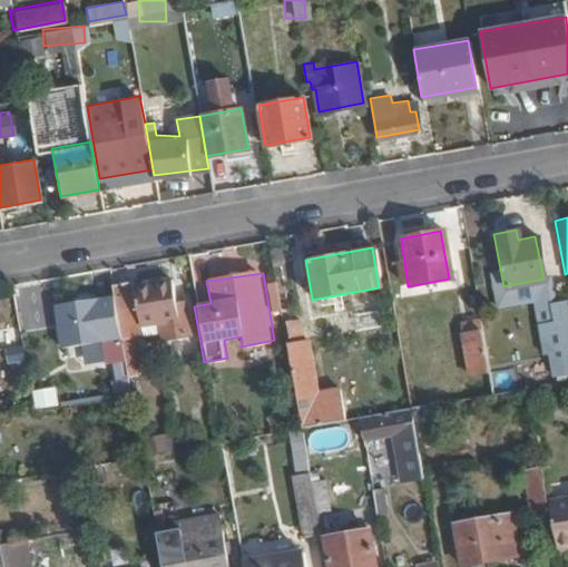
[(185,336),(178,303),(172,304),(167,280),(123,287),(121,282),(107,284),(108,294),(116,334),(123,374),(140,371),(134,330),(156,326),(158,341),(185,336)]
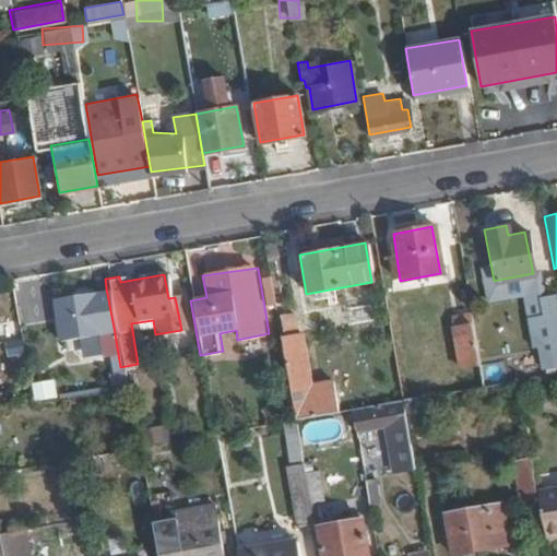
[(114,328),(106,288),(50,298),(58,338),(114,328)]
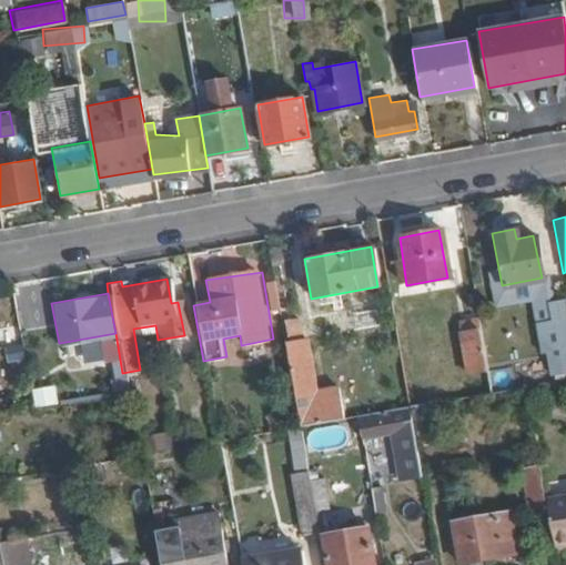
[(565,373),(565,296),(549,300),(558,347),(548,350),(553,376),(565,373)]
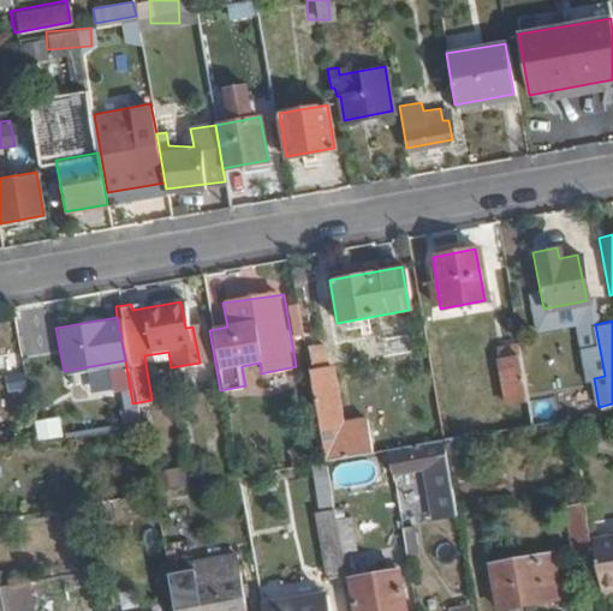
[(340,421),(331,365),(323,365),(321,343),(307,346),(310,369),(308,369),(325,460),(372,451),(364,417),(340,421)]
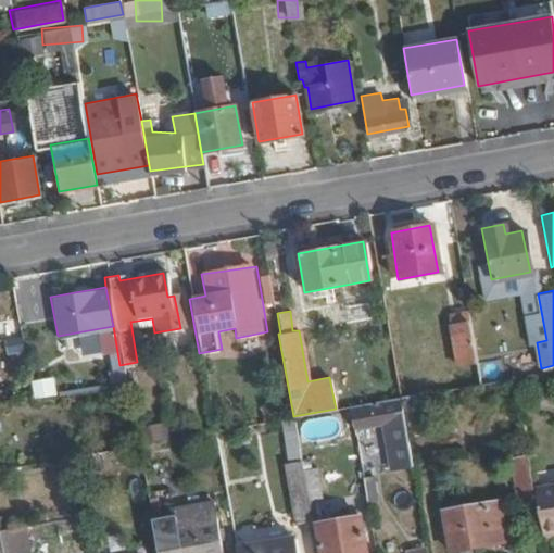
[(475,361),(467,321),(449,324),(455,364),(475,361)]
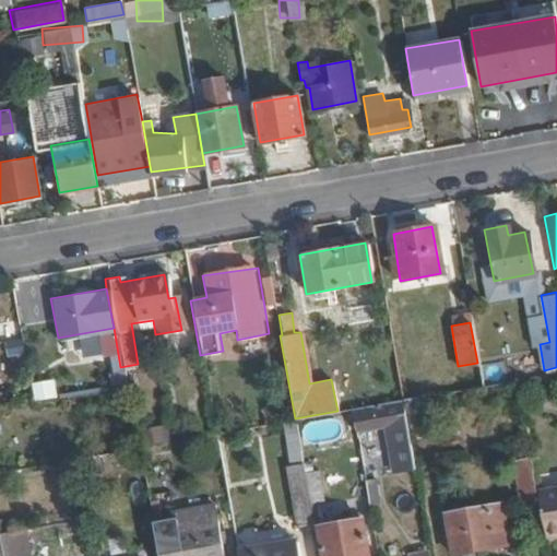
[(28,377),(31,395),(52,393),(50,375),(28,377)]
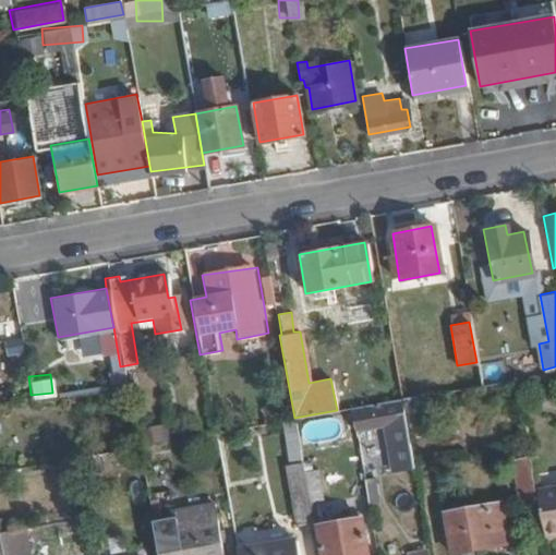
[(428,433),(421,396),(401,399),(408,437),(428,433)]
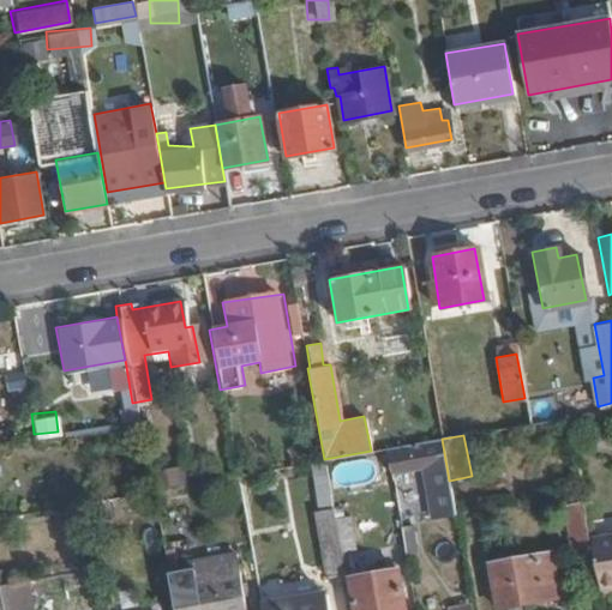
[(449,481),(442,439),(383,448),(387,470),(420,465),(430,515),(454,511),(449,481)]
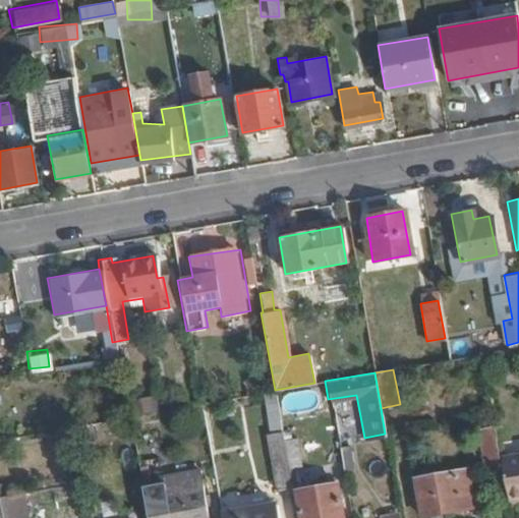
[(279,391),(282,406),(314,401),(311,386),(279,391)]
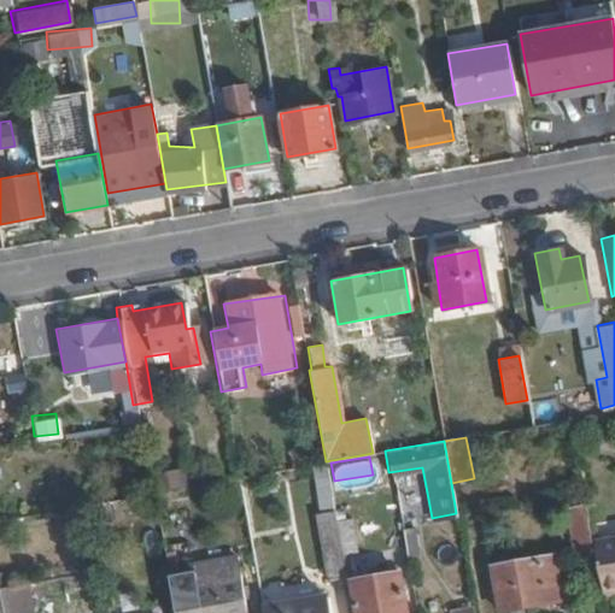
[(156,469),(160,485),(183,481),(179,464),(156,469)]
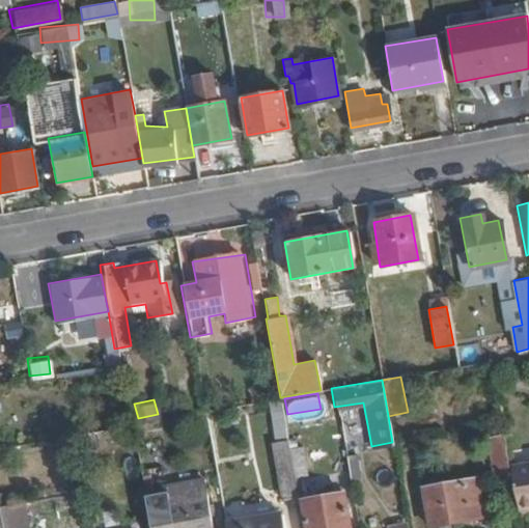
[(99,445),(95,429),(78,433),(81,448),(99,445)]
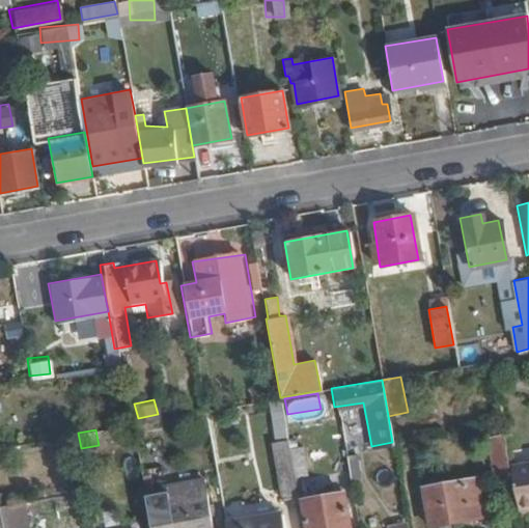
[(510,462),(505,438),(486,441),(494,479),(512,475),(510,462)]
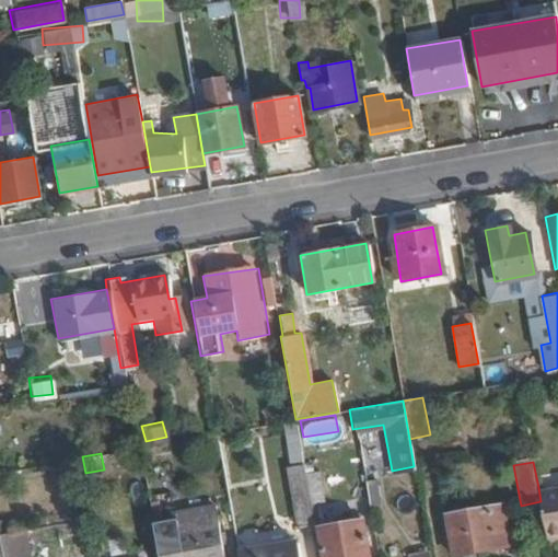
[(312,513),(303,463),(286,465),(297,530),(314,526),(312,513)]
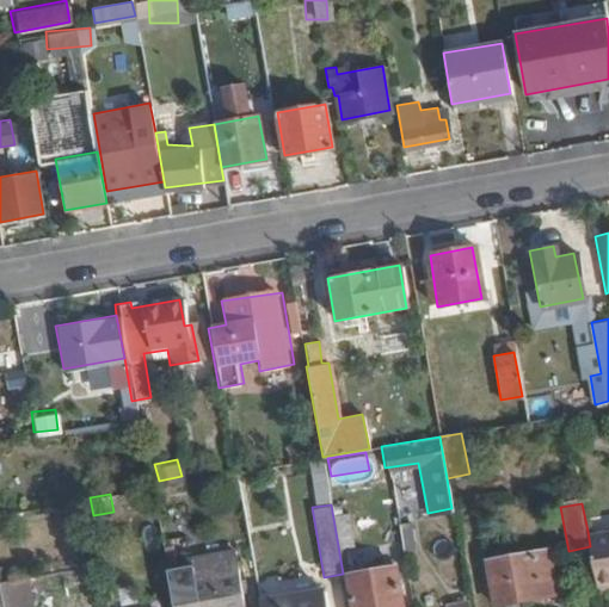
[(608,527),(588,531),(590,546),(596,582),(608,580),(608,527)]
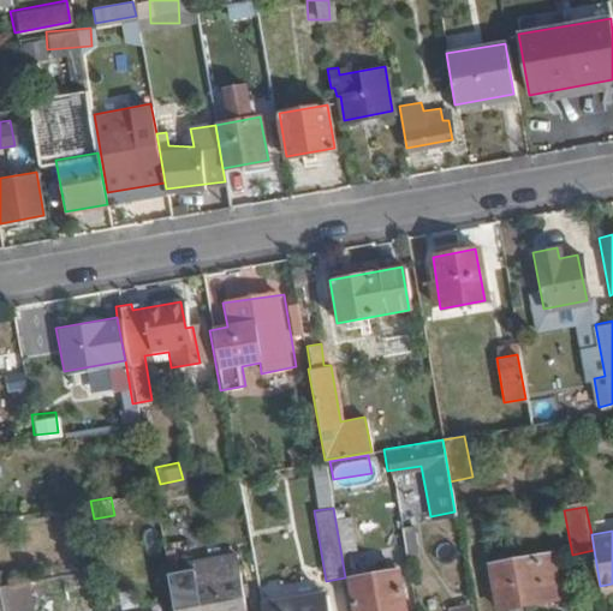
[(559,597),(551,550),(488,561),(497,607),(559,597)]
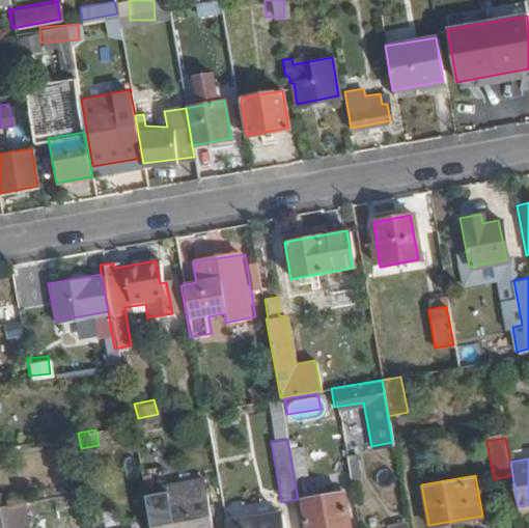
[(349,527),(344,503),(307,508),(303,485),(296,487),(298,499),(300,508),(303,511),(305,527),(349,527)]
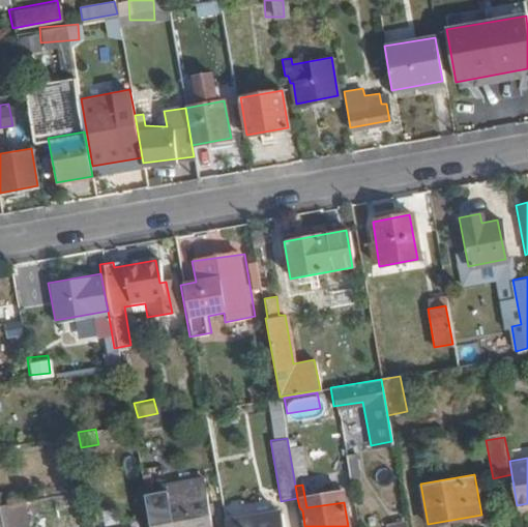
[(213,526),(208,492),(148,501),(152,526),(213,526)]
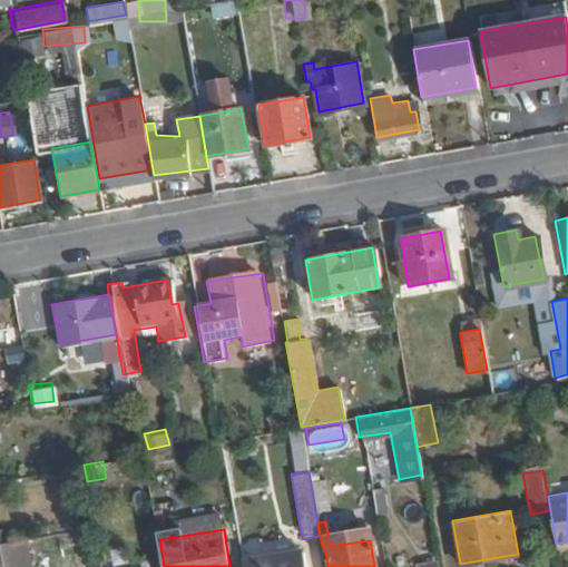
[(29,566),(26,538),(0,543),(0,548),(3,566),(29,566)]
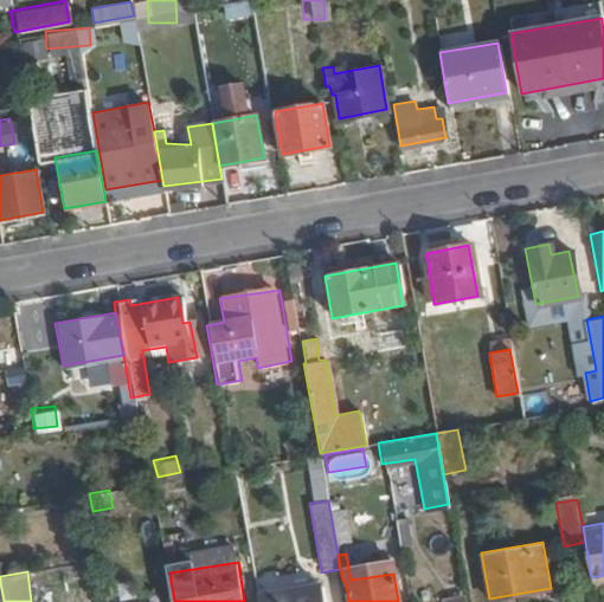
[(323,601),(321,586),(259,596),(259,601),(323,601)]
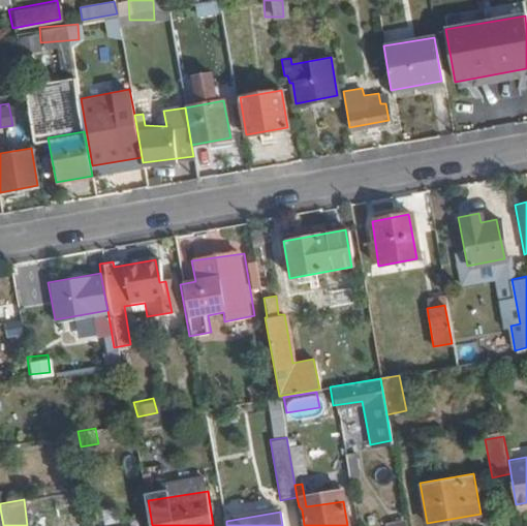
[(404,525),(402,515),(381,519),(382,525),(404,525)]
